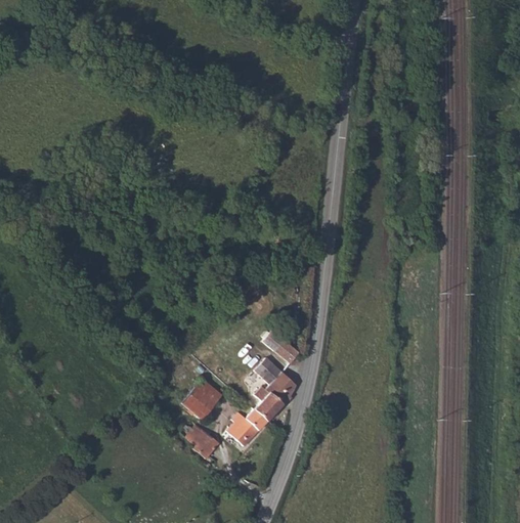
[(4,19),(6,25),(16,23),(27,18),(24,11),(4,19)]
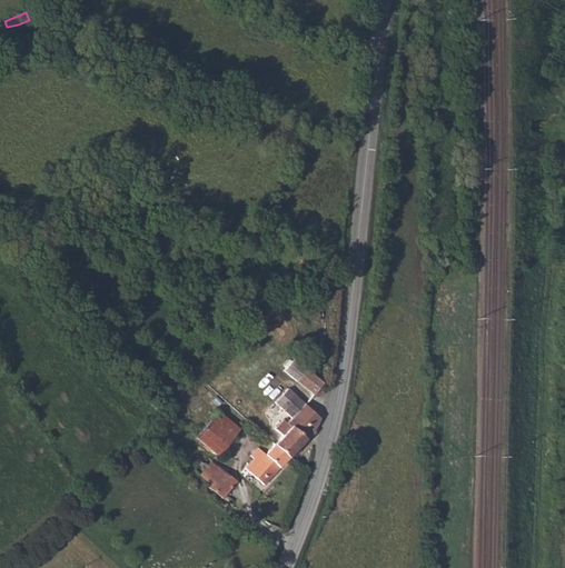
[(297,358),(287,369),(300,380),(310,369),(297,358)]
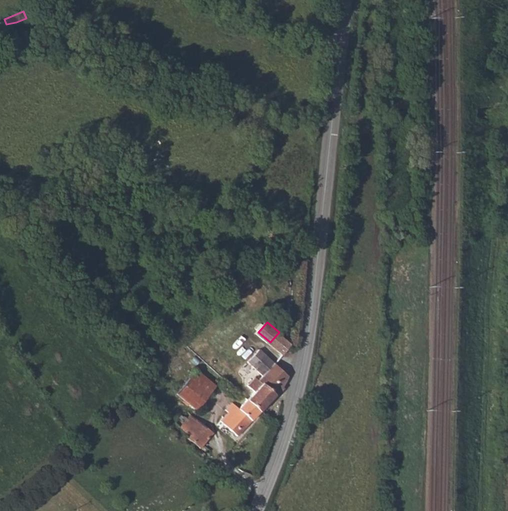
[(279,332),(270,342),(285,355),(293,344),(279,332)]
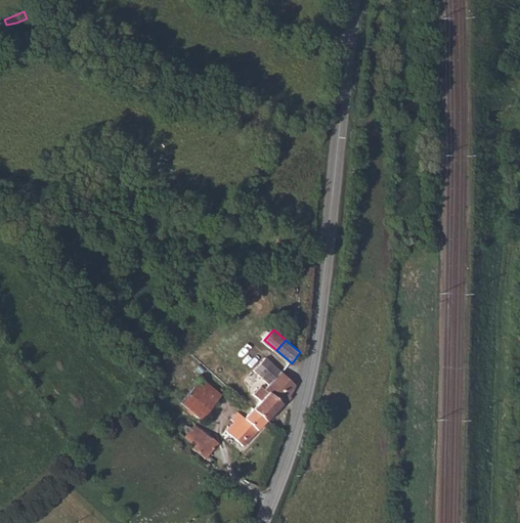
[(271,362),(266,357),(256,368),(261,374),(271,362)]
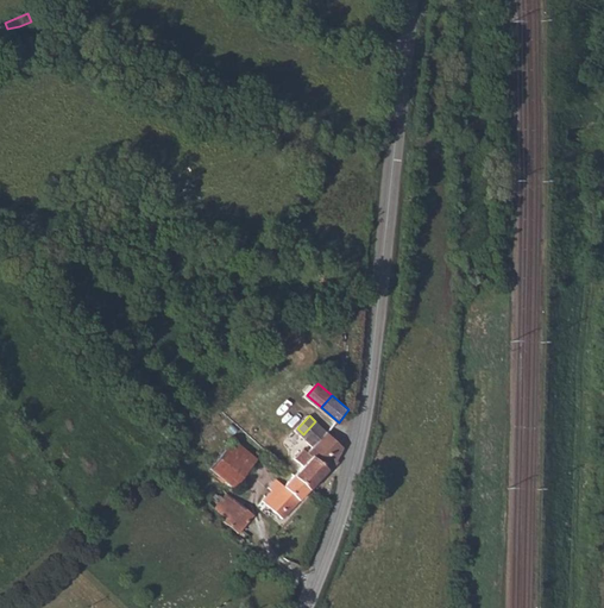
[(318,445),(328,432),(315,421),(303,434),(318,445)]
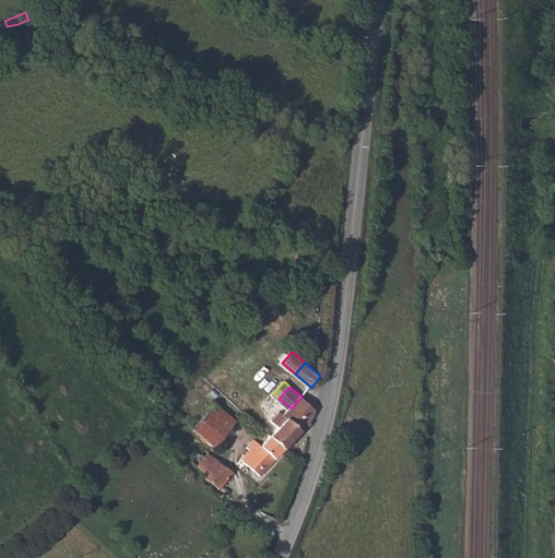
[(292,408),(287,414),(293,419),(304,429),(311,423),(317,410),(302,396),(292,408)]
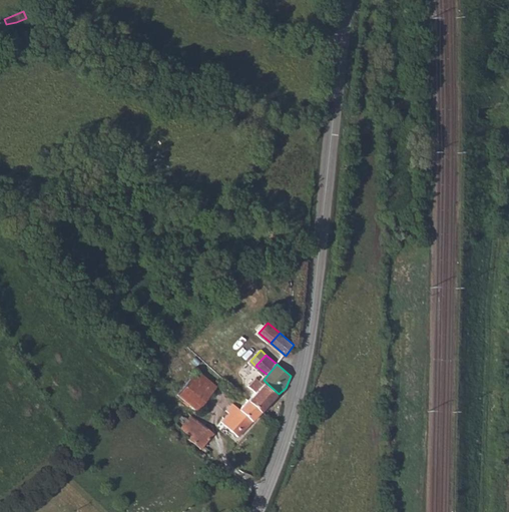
[(197,371),(178,393),(197,410),(217,388),(197,371)]
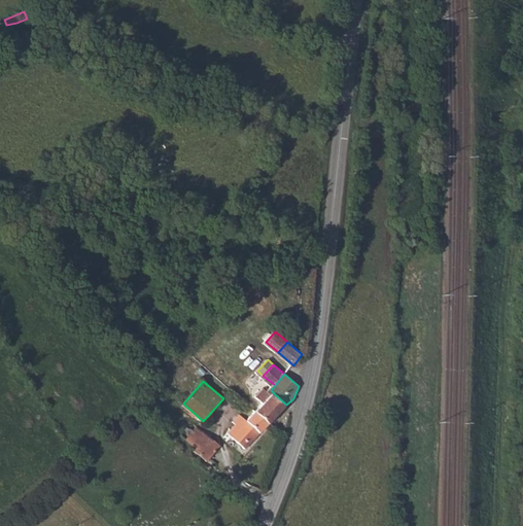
[(265,402),(257,411),(271,422),(286,405),(276,395),(271,390),(265,385),(257,393),(265,402)]
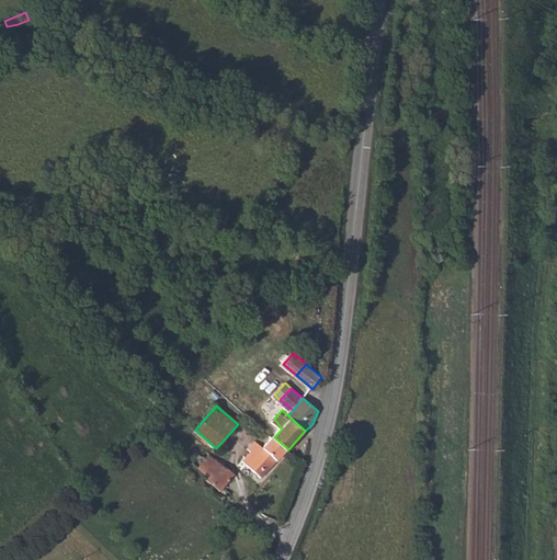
[(288,449),(274,437),(250,465),(258,472),(262,468),(268,472),(288,449)]
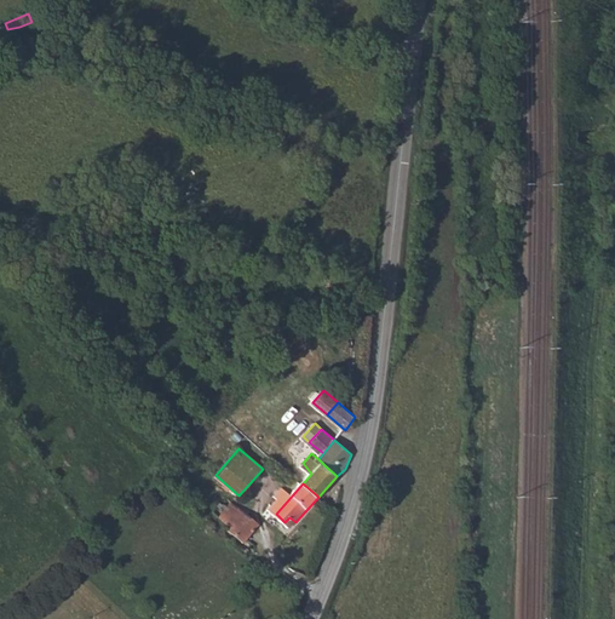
[(224,516),(234,521),(230,528),(252,540),(263,519),(233,502),(224,516)]
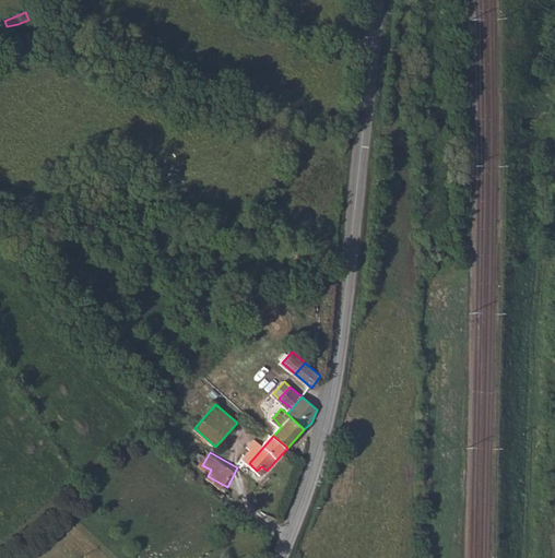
All buildings are outlined.
